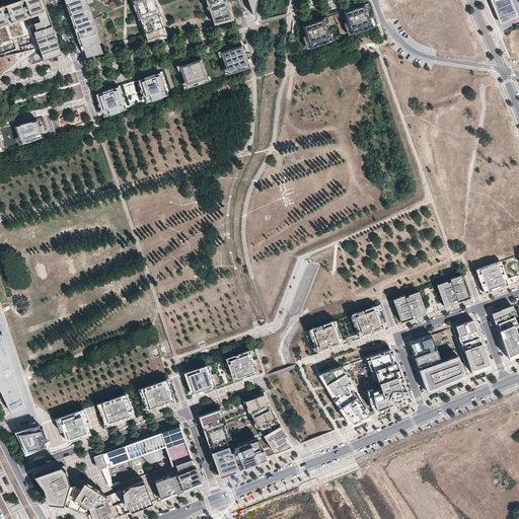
[(47,10),(43,0),(18,0),(0,6),(0,27),(20,20),(20,18),(23,17),(24,19),(28,18),(30,25),(34,24),(40,22),(40,24),(34,25),(36,31),(33,32),(44,61),(62,55),(49,16),(47,10)]
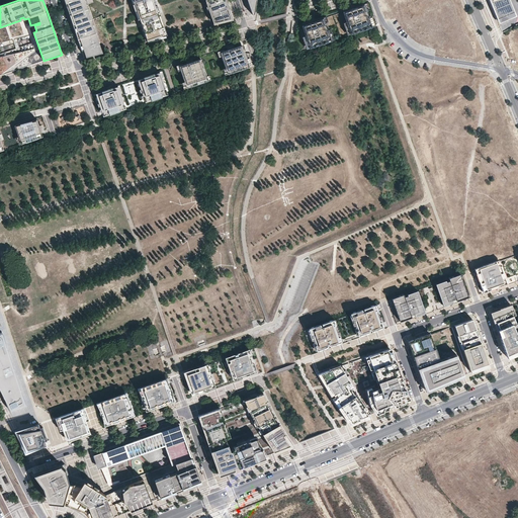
[(84,0),(64,0),(75,32),(77,31),(78,34),(76,35),(84,58),(102,53),(93,25),(92,26),(86,9),(87,9),(84,0)]
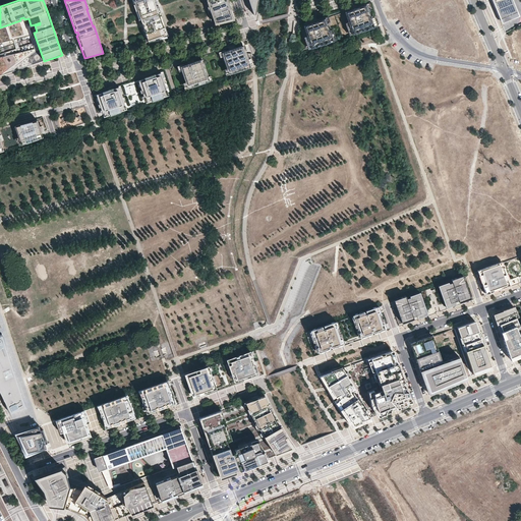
[(134,0),(141,19),(143,18),(143,19),(145,19),(147,25),(145,25),(150,42),(172,36),(159,0),(134,0)]
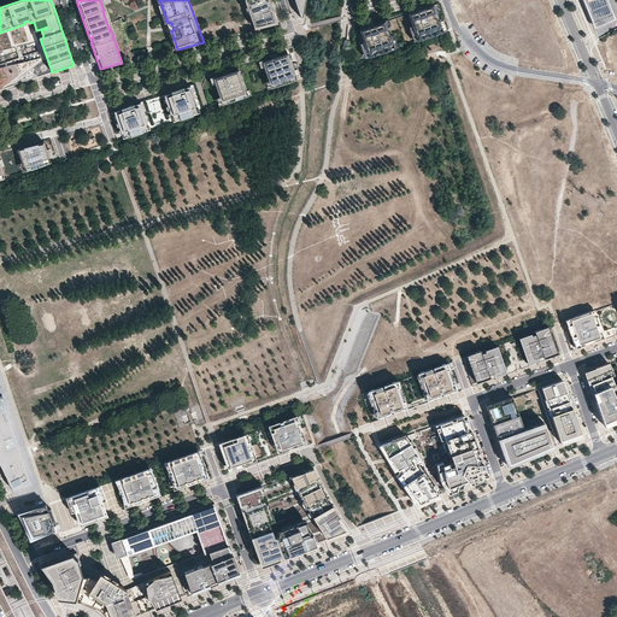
[(247,0),(258,29),(277,23),(272,10),(269,0),(247,0)]
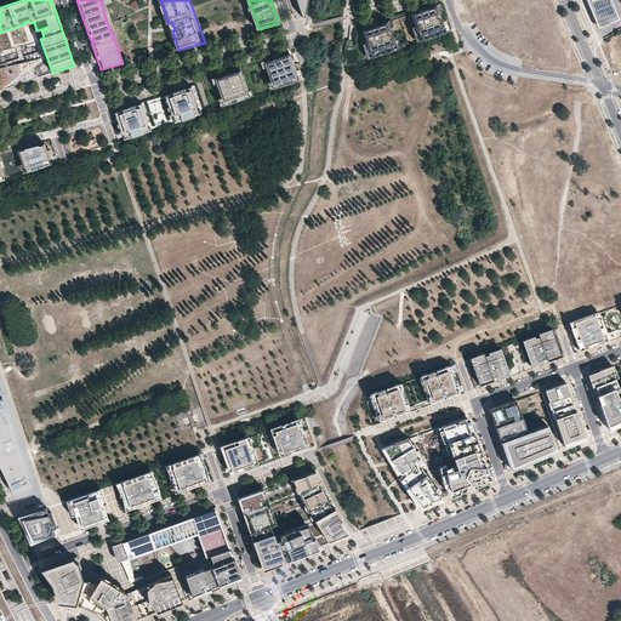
[(296,0),(297,3),(302,18),(305,17),(307,0),(296,0)]
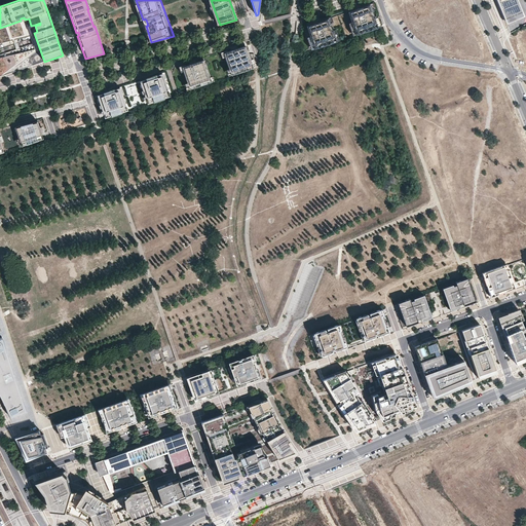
[(525,0),(496,0),(506,25),(524,17),(516,0),(525,0)]
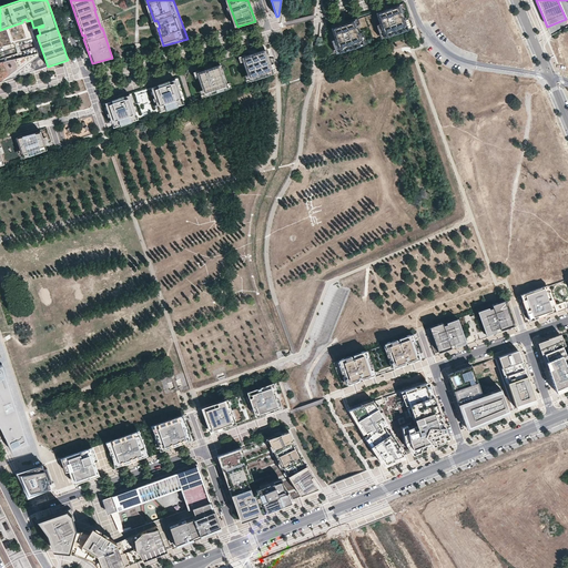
[(558,0),(564,14),(567,12),(567,4),(567,2),(563,4),(560,0),(558,0)]
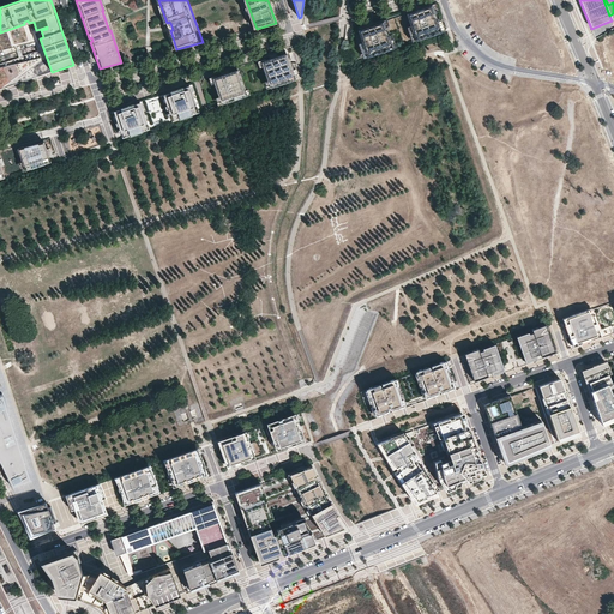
[(405,14),(415,40),(440,31),(432,5),(420,10),(405,14)]
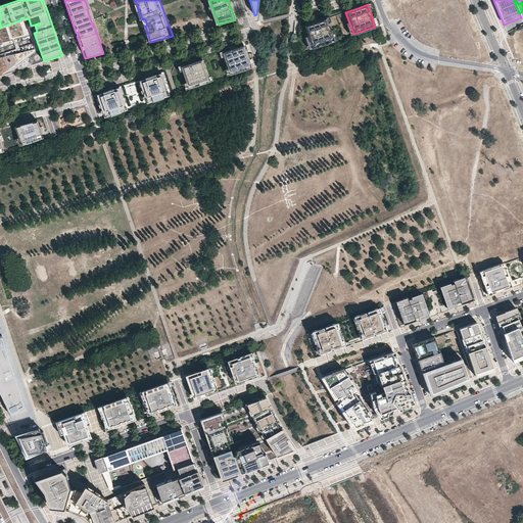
[(316,22),(304,26),(312,47),(333,40),(326,18),(316,22)]
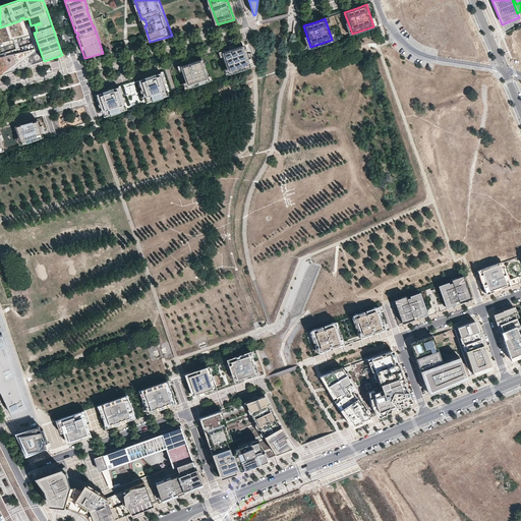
[(15,36),(23,36),(24,25),(16,24),(15,36)]
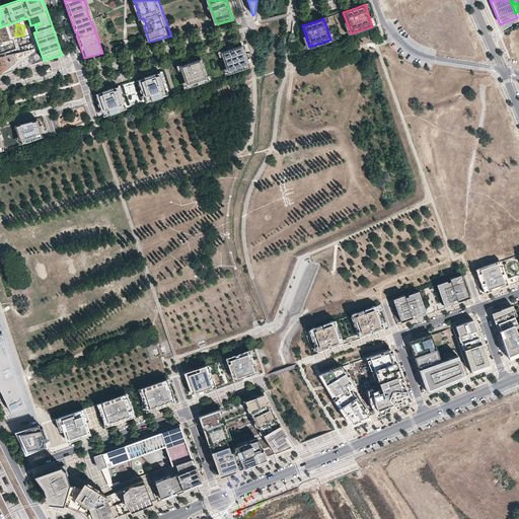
[(250,67),(250,54),(247,53),(244,53),(242,46),(231,49),(221,53),(228,74),(250,67)]
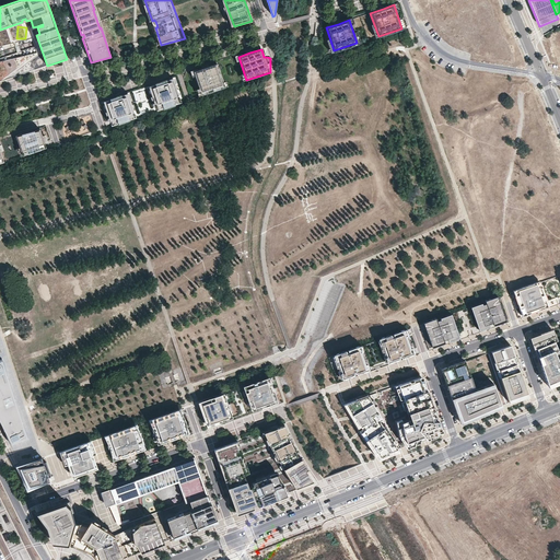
[(224,88),(217,63),(205,68),(194,71),(201,95),(224,88)]
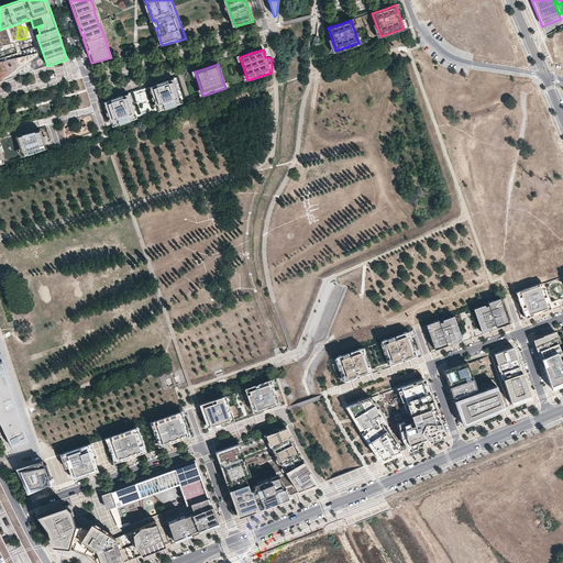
[(181,102),(174,79),(166,81),(166,83),(163,84),(163,83),(150,87),(157,111),(181,102)]
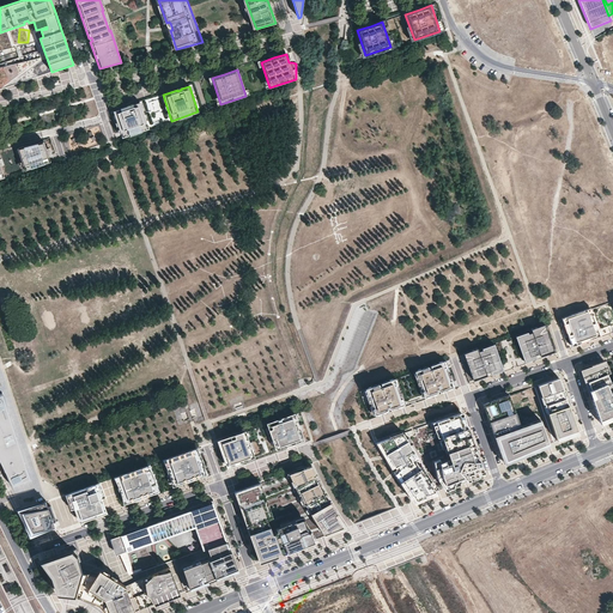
[(149,128),(140,102),(131,105),(132,107),(128,108),(127,107),(114,111),(121,134),(122,138),(149,128)]
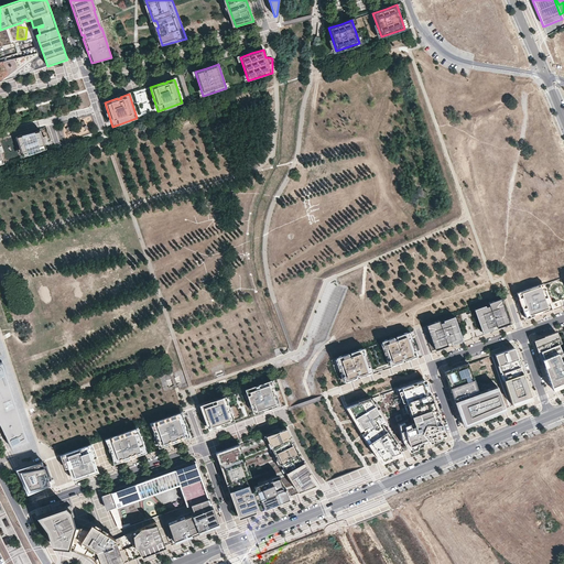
[(45,145),(40,130),(34,131),(15,137),(23,156),(46,149),(45,145)]
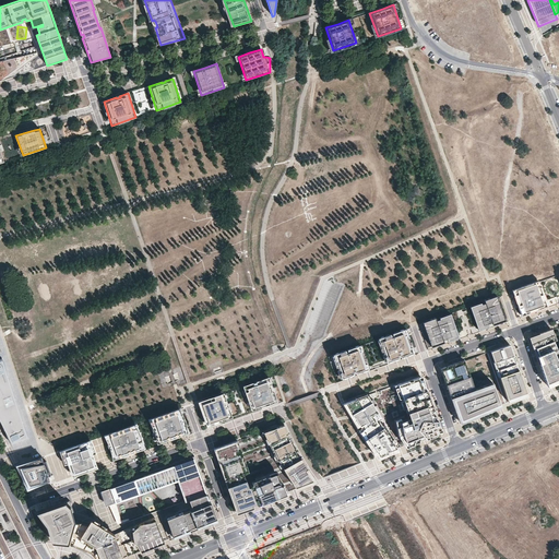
[(558,274),(539,282),(513,290),(515,296),(522,317),(548,307),(558,304),(558,302),(558,274)]
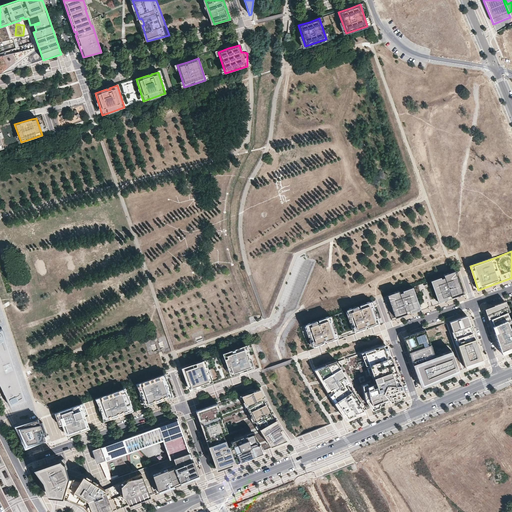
[(412,287),(384,297),(385,300),(392,320),(411,313),(420,310),(438,304),(451,299),(462,295),(454,272),(430,281),(412,287)]
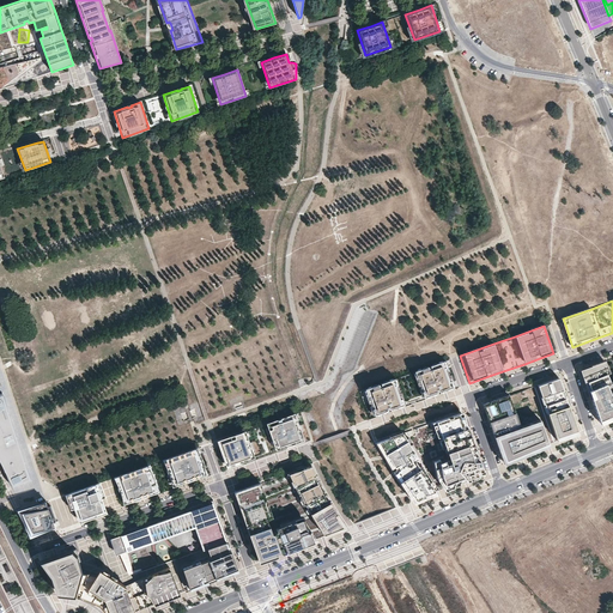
[(394,380),(360,392),(370,418),(404,406),(423,399),(455,387),(454,386),(447,365),(445,362),(413,374),(394,380)]
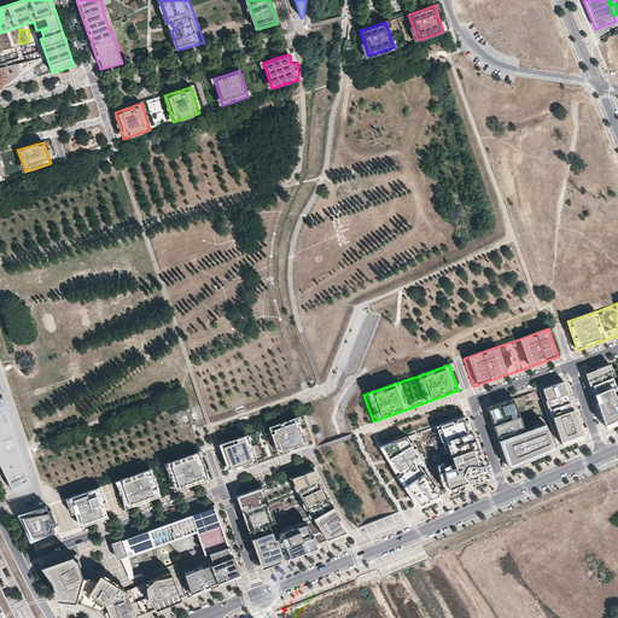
[(600,410),(606,426),(612,424),(617,421),(617,390),(608,366),(587,373),(594,395),(595,397),(600,410)]
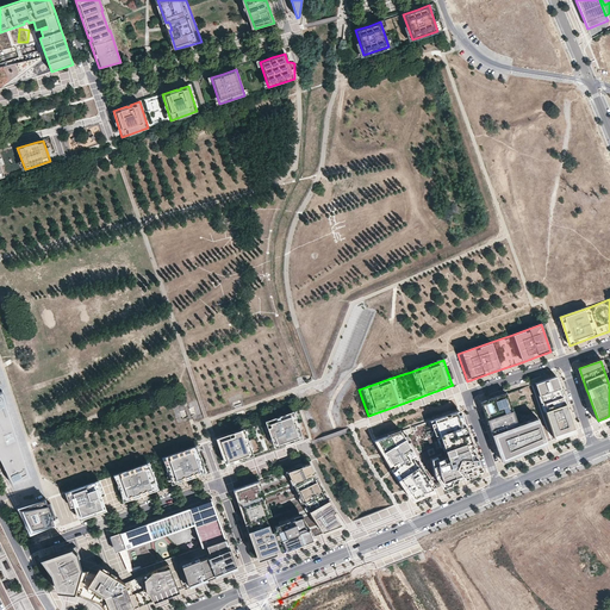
[(555,374),(533,383),(553,440),(576,430),(571,416),(555,374)]
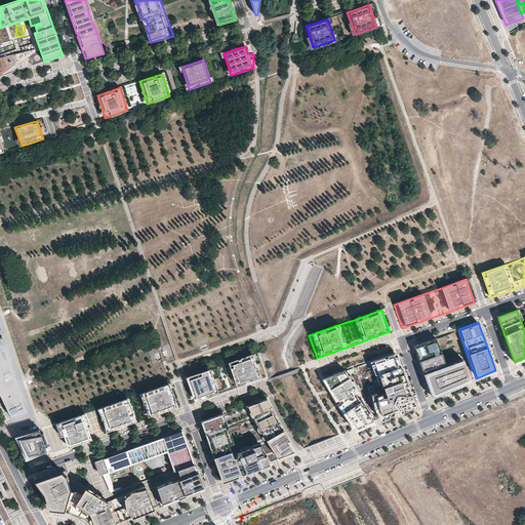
[(0,394),(1,397),(3,400),(4,402),(5,404),(6,407),(8,410),(9,414),(11,417),(27,411),(26,407),(25,404),(24,400),(22,397),(21,393),(19,390),(18,386),(17,382),(16,378),(14,375),(13,371),(12,368),(11,364),(10,361),(9,357),(8,354),(6,350),(5,347),(4,342),(3,339),(2,337),(0,337),(0,394)]
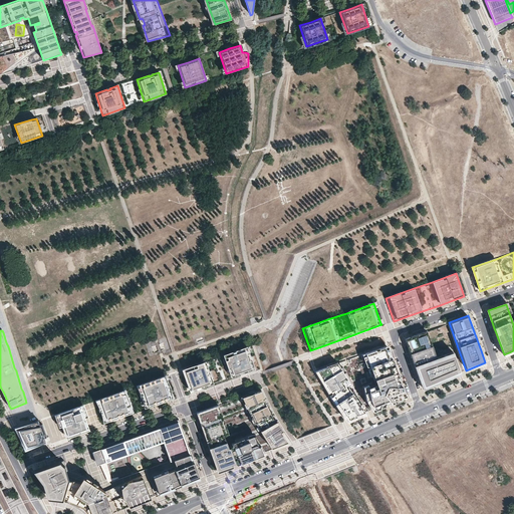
[(432,384),(461,372),(453,349),(437,354),(428,330),(405,338),(409,347),(419,376),(423,388),(432,384)]
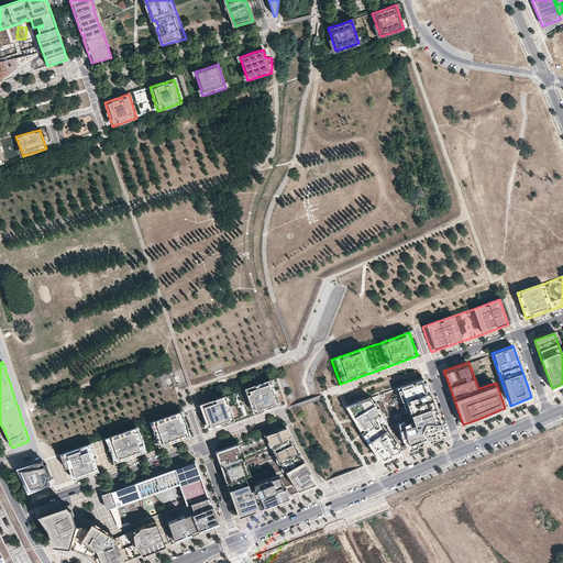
[(246,389),(254,412),(263,409),(262,407),(269,404),(271,407),(278,404),(269,381),(246,389)]
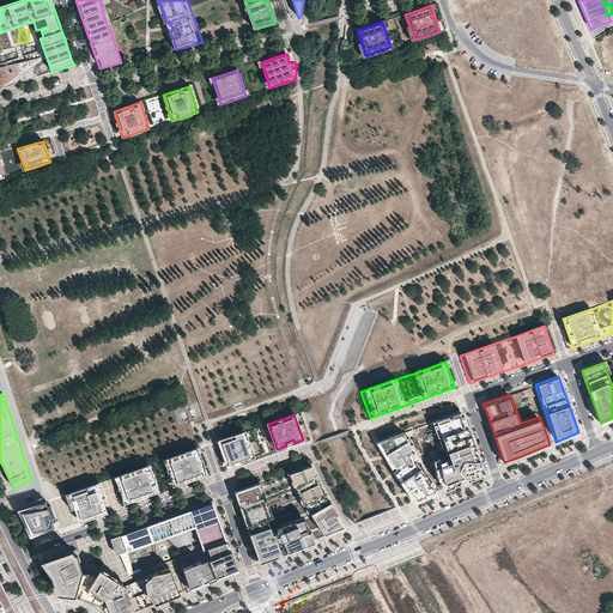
[(461,414),(434,424),(447,461),(443,463),(442,459),(436,461),(439,479),(444,487),(457,481),(477,474),(483,472),(477,457),(468,432),(465,424),(461,414)]
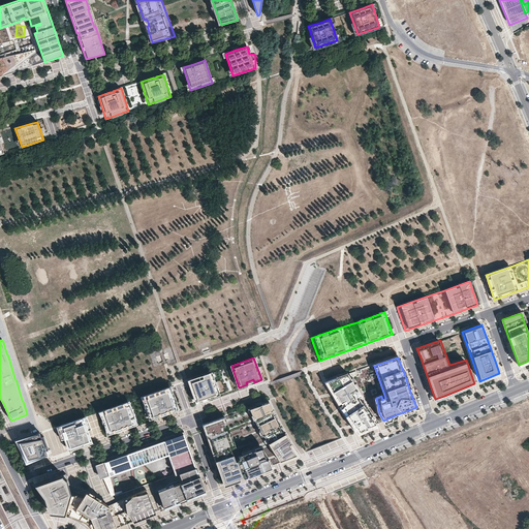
[(218,395),(211,373),(189,380),(190,384),(196,402),(203,400),(201,398),(208,396),(209,398),(218,395)]
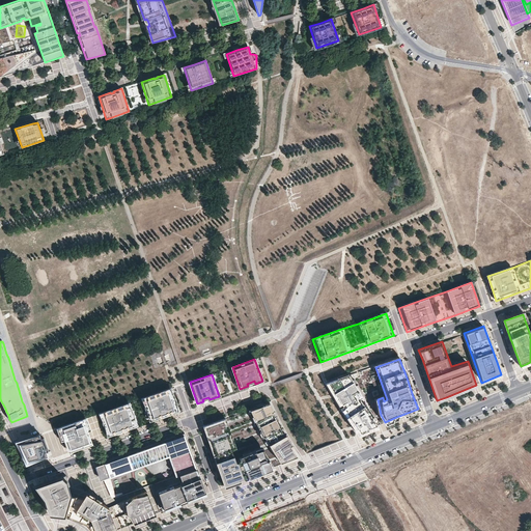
[(352,375),(328,383),(335,395),(342,409),(354,427),(357,434),(378,425),(374,419),(378,418),(352,375)]
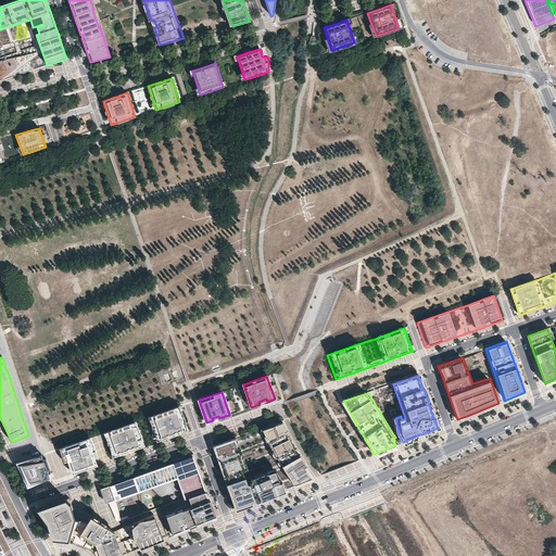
[(169,437),(185,430),(178,412),(177,407),(151,417),(160,440),(169,437)]
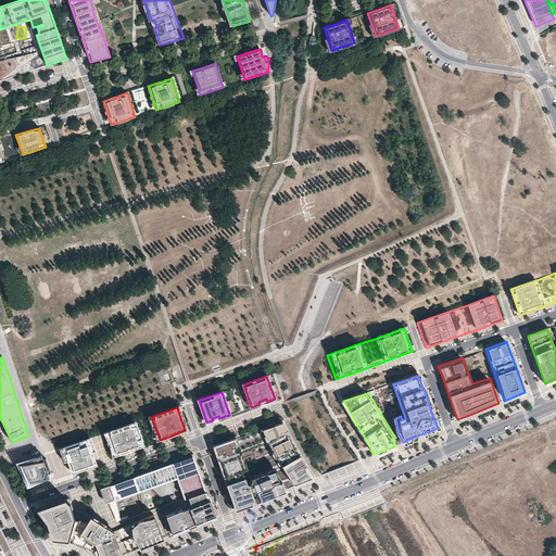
[(301,458),(300,459),(293,450),(295,449),(293,444),(292,445),(290,442),(291,441),(289,437),(287,438),(285,431),(287,430),(282,422),(262,429),(265,436),(266,434),(267,438),(268,440),(267,441),(273,453),(274,452),(277,456),(278,459),(279,462),(281,464),(282,467),(283,469),(286,471),(287,475),(289,477),(290,479),(291,481),(293,483),(294,485),(301,483),(300,482),(300,481),(313,476),(305,465),(303,466),(301,463),(303,462),(301,458)]
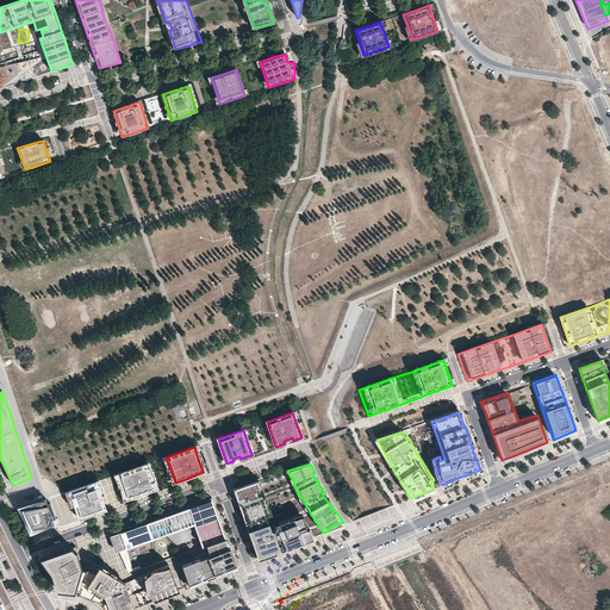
[(135,497),(155,490),(147,465),(117,474),(126,499),(135,497)]
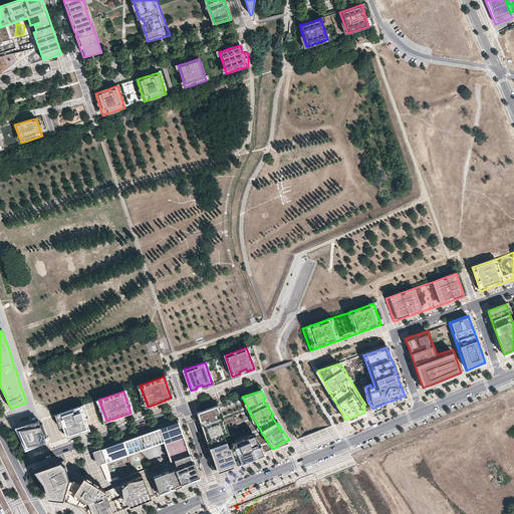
[(228,447),(224,435),(226,434),(222,425),(219,415),(216,406),(198,413),(200,419),(202,418),(203,423),(202,424),(205,433),(207,433),(209,438),(207,439),(208,442),(211,450),(213,454),(214,454),(215,456),(213,456),(215,460),(216,464),(219,471),(236,464),(230,446),(228,447)]
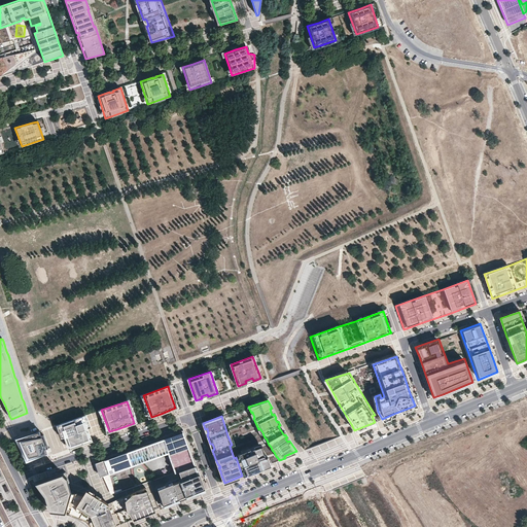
[(82,417),(60,425),(67,447),(74,445),(90,438),(82,417)]
